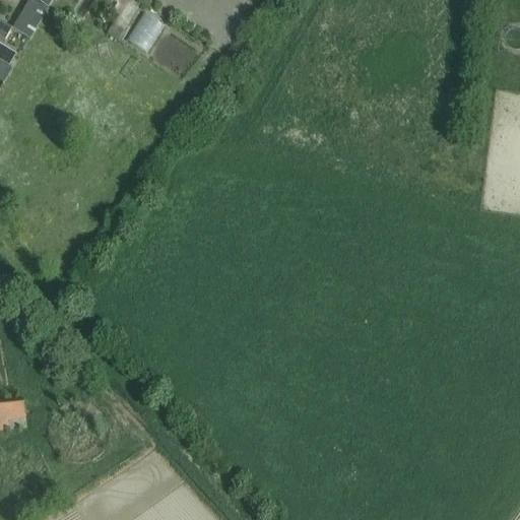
[(30,41),(41,24),(49,10),(48,10),(33,1),(30,0),(29,0),(22,12),(12,29),(30,41)]
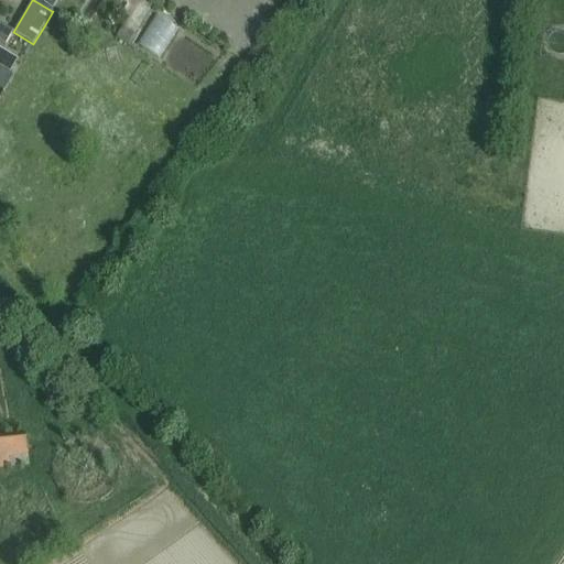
[(57,0),(35,0),(35,1),(52,11),(57,0)]
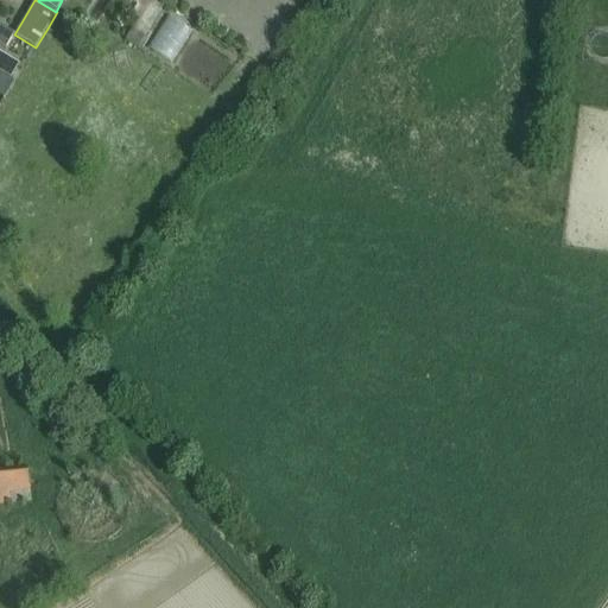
[(183,55),(209,21),(188,5),(162,38),(183,55)]
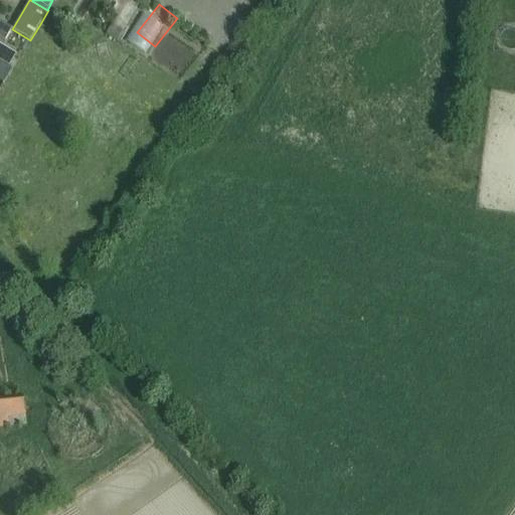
[(0,39),(4,42),(12,29),(0,22),(0,39)]
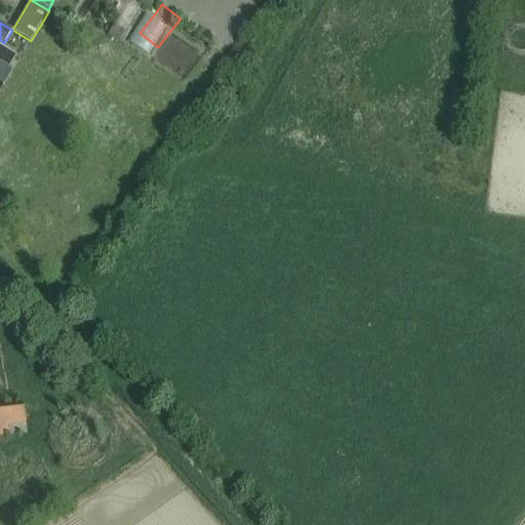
[(119,42),(125,32),(114,25),(108,35),(119,42)]
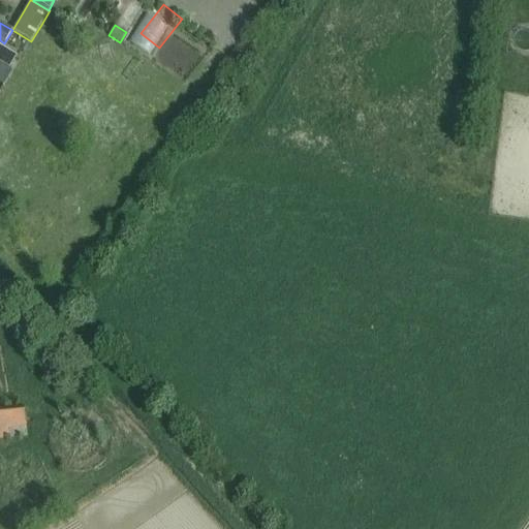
[(0,439),(27,437),(24,408),(0,410),(0,439)]
